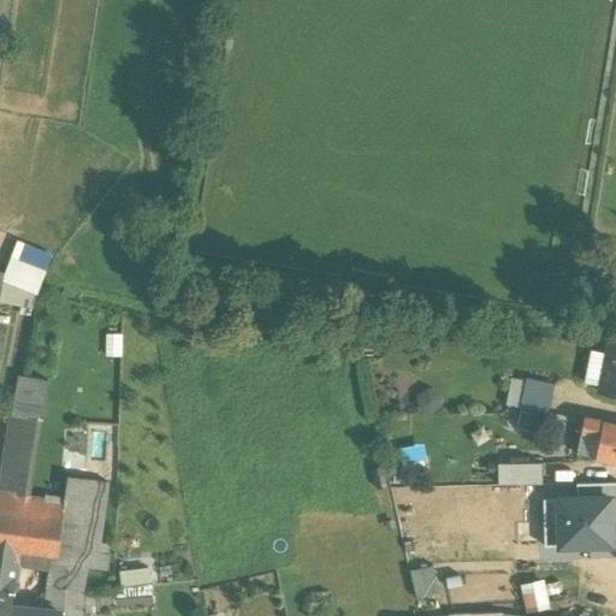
[(615,341),(609,339),(606,353),(599,386),(598,392),(615,396),(615,341)]
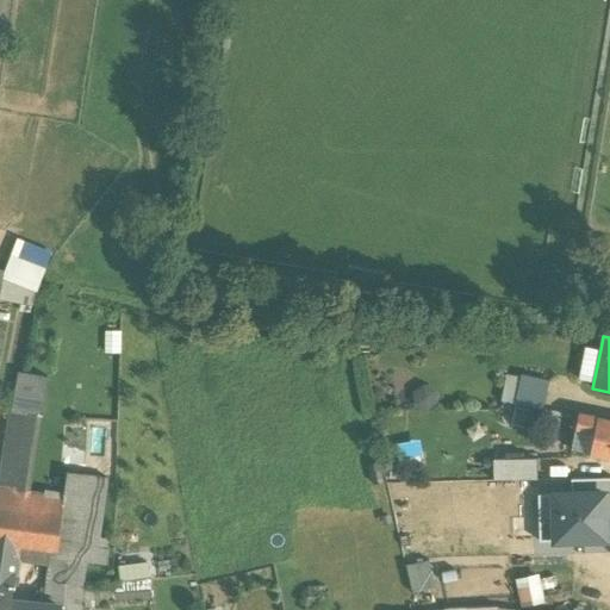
[(585,347),(578,379),(593,383),(601,349),(585,347)]
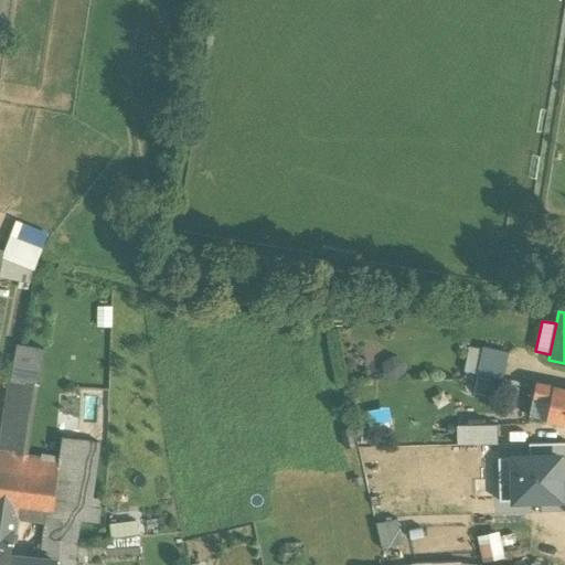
[(0,444),(0,470),(59,479),(62,457),(27,452),(40,350),(17,348),(0,444)]
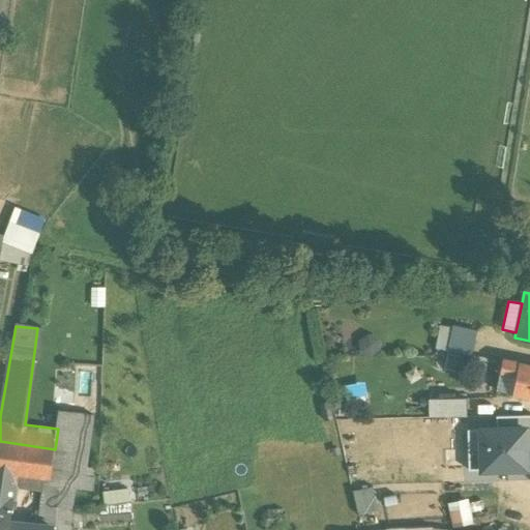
[(452,329),(440,326),(436,349),(447,352),(452,329)]
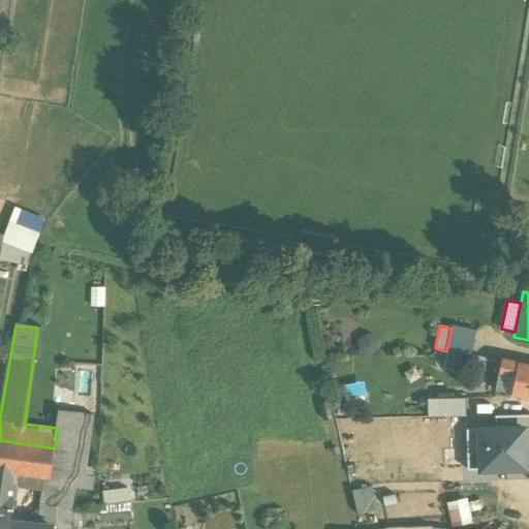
[(475,331),(452,325),(452,329),(446,351),(470,356),(475,331)]
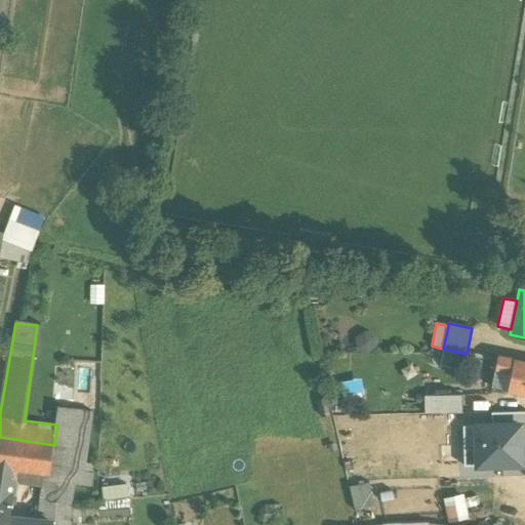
[(524,362),(497,357),(495,369),(510,372),(507,392),(524,395),(524,362)]
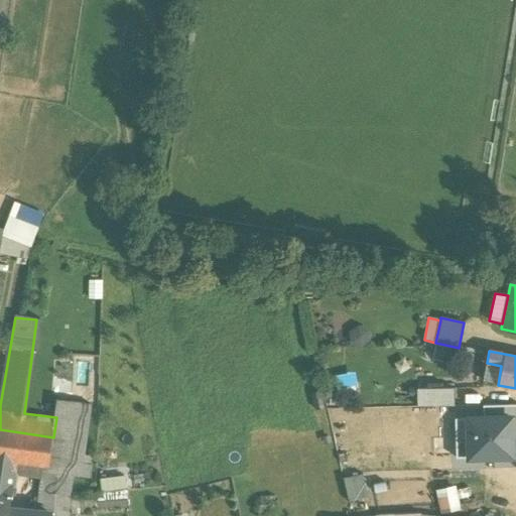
[(453,388),(417,389),(418,407),(453,406),(453,388)]
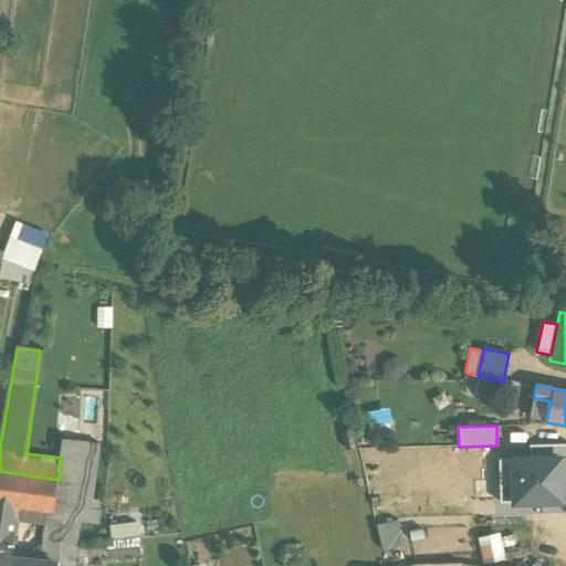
[(64,441),(62,458),(59,480),(55,511),(54,515),(62,516),(60,538),(75,542),(79,521),(96,523),(98,510),(90,509),(98,446),(64,441)]
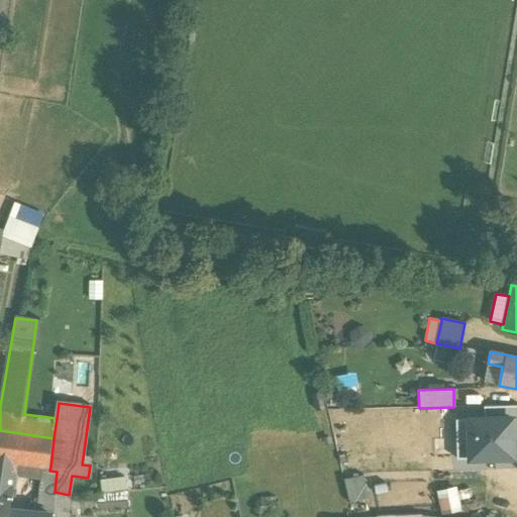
[(516,406),(485,407),(485,419),(513,418),(513,430),(516,429),(516,406)]
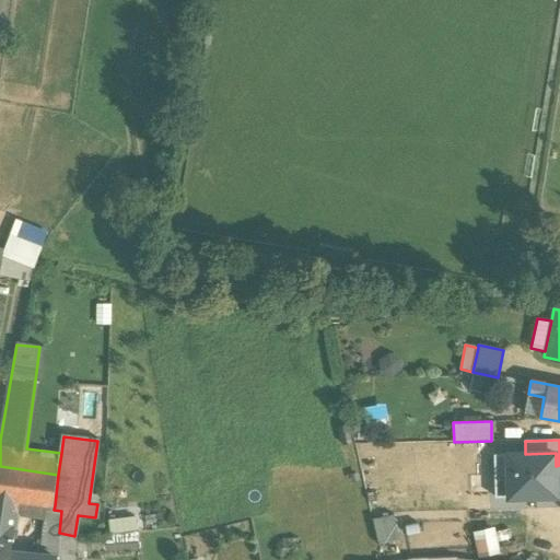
[(556,466),(556,453),(525,454),(494,455),(496,499),(557,497),(556,466)]
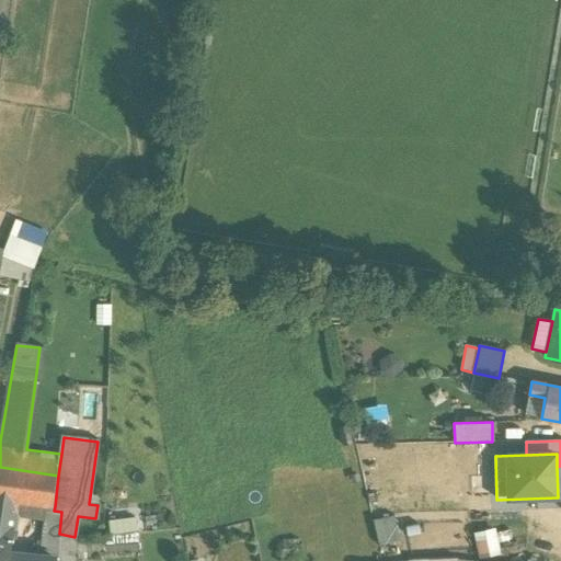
[(58,476),(0,467),(0,497),(47,505),(55,506),(58,476)]
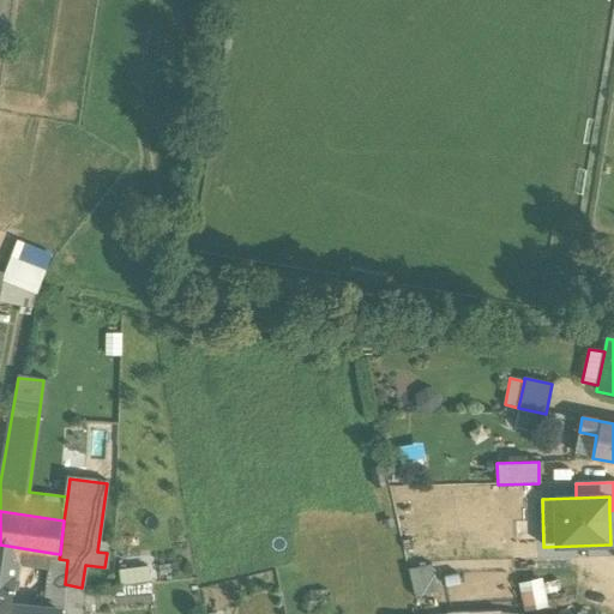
[(60,554),(52,553),(47,581),(65,584),(67,560),(59,559),(60,554)]
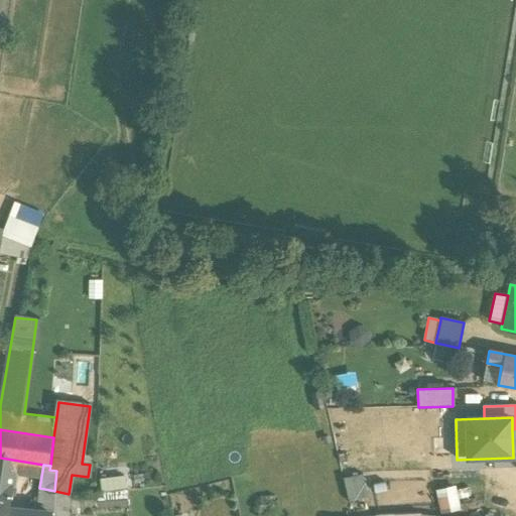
[(16,471),(0,469),(0,515),(9,515),(10,510),(16,471)]
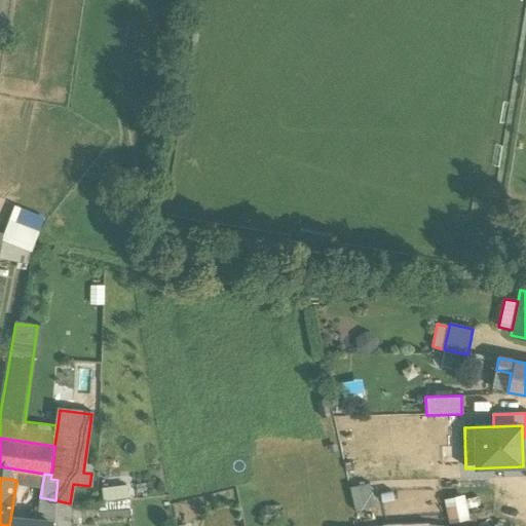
[(373,483),(351,486),(355,510),(377,506),(373,483)]
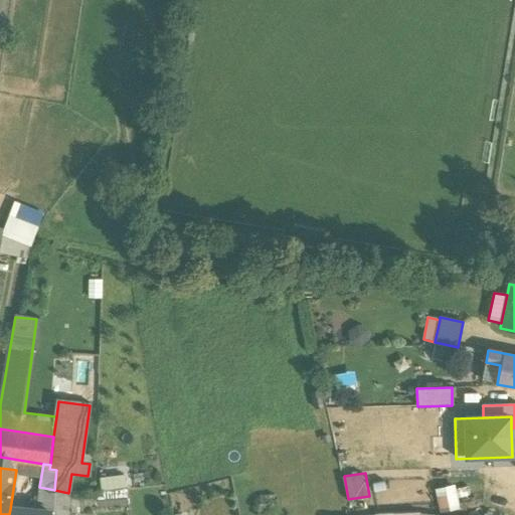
[(128,474),(100,476),(101,488),(128,486),(128,474)]
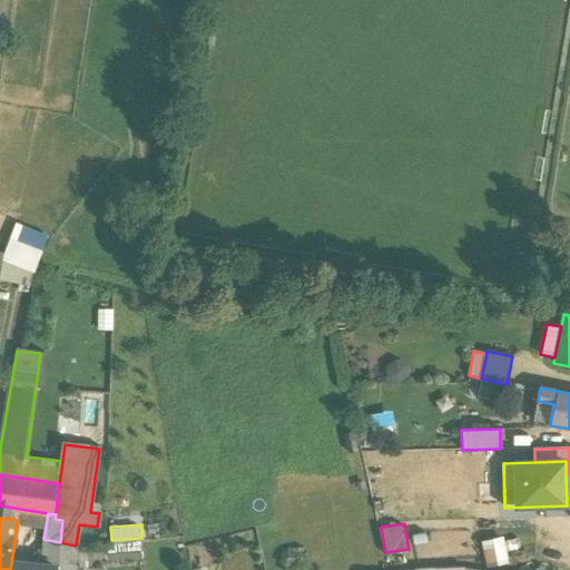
[(484,540),(489,568),(509,564),(504,538),(484,540)]
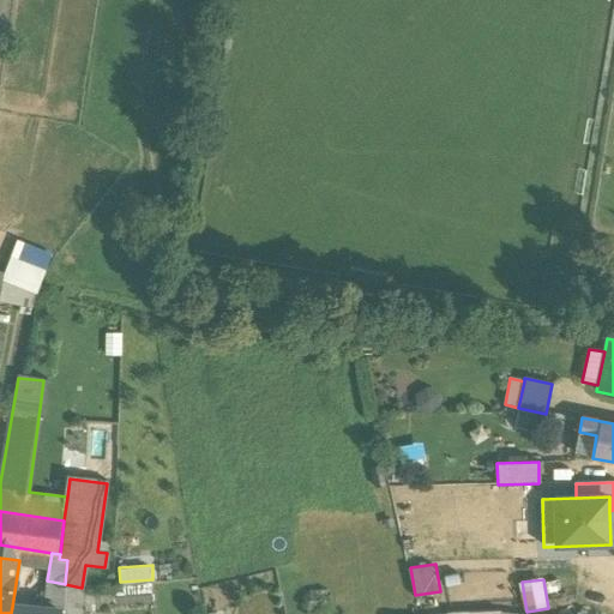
[(65,584),(47,581),(47,609),(62,611),(65,584)]
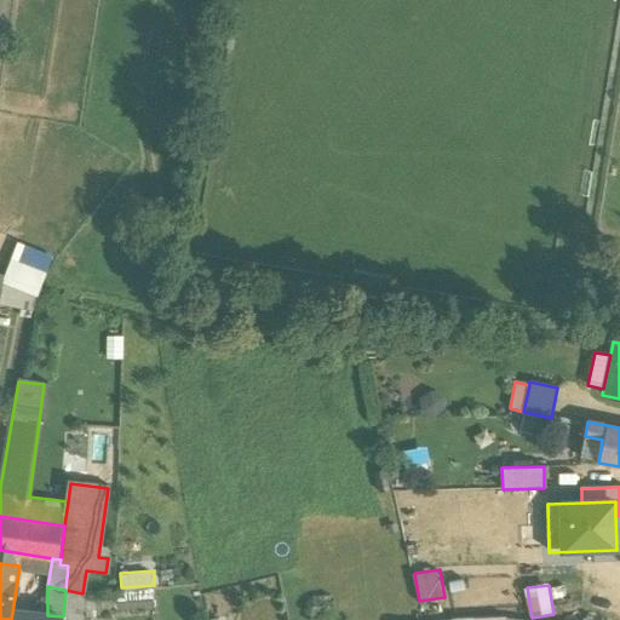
[(131,600),(155,598),(155,587),(130,589),(131,600)]
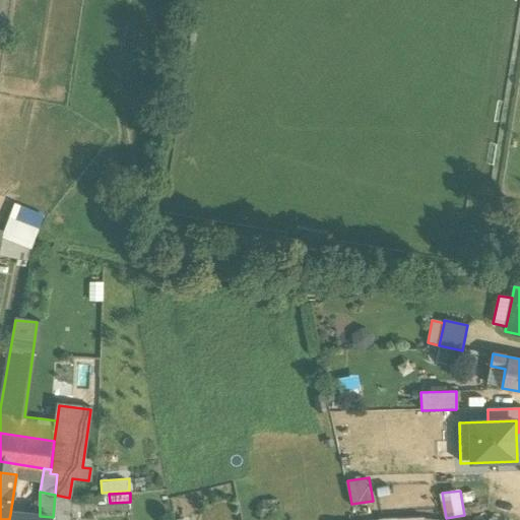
All buildings are outlined.
